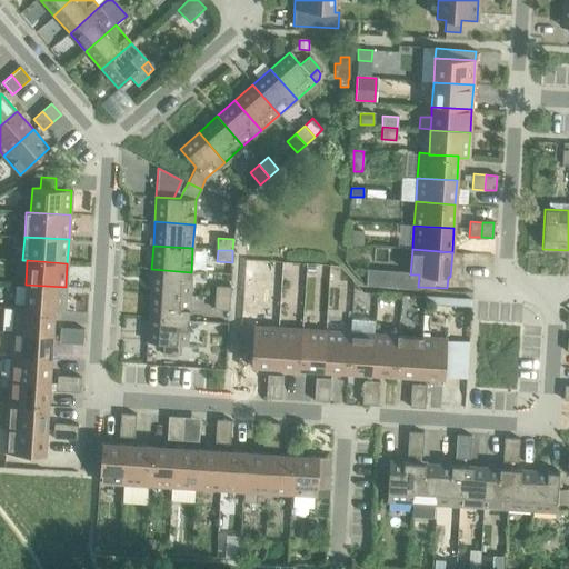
[(151,269),(150,293),(189,296),(191,272),(151,269)]
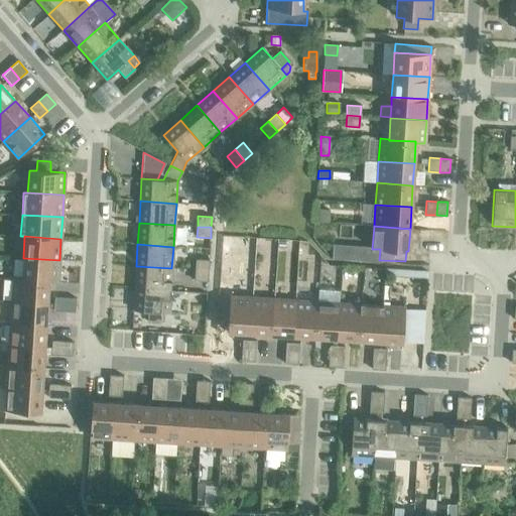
[(333,246),(332,259),(379,262),(379,260),(380,249),(372,249),(333,246)]
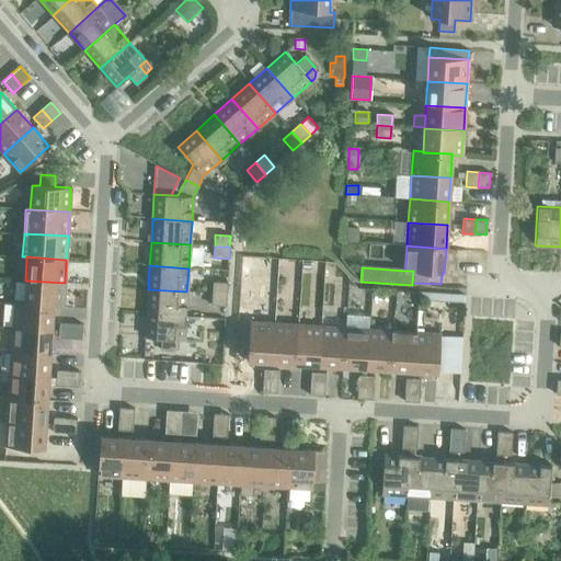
[(25,281),(24,304),(24,305),(53,306),(53,307),(63,308),(65,283),(25,281)]
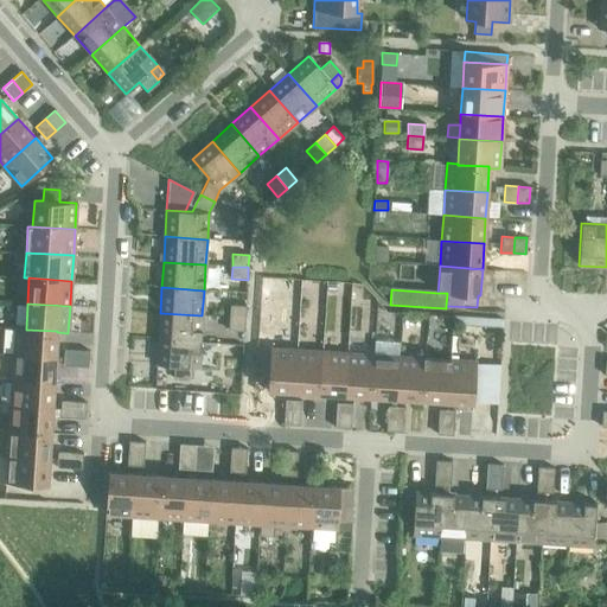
[(230,305),(229,318),(244,319),(246,306),(230,305)]
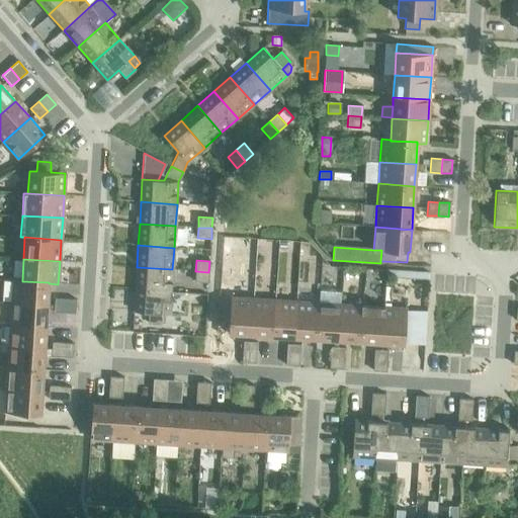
[(137,267),(135,289),(171,291),(172,269),(137,267)]
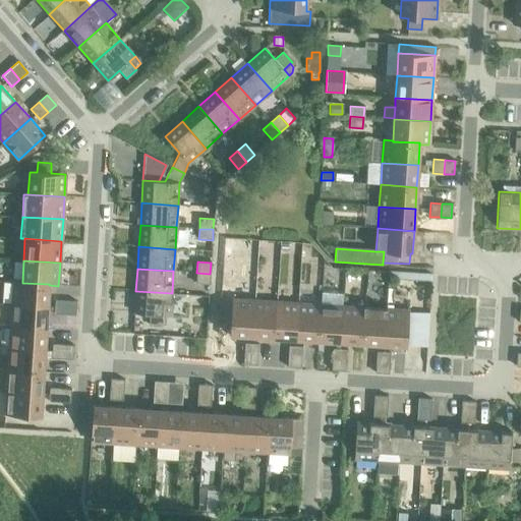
[(210,274),(196,273),(195,283),(210,284),(210,274)]
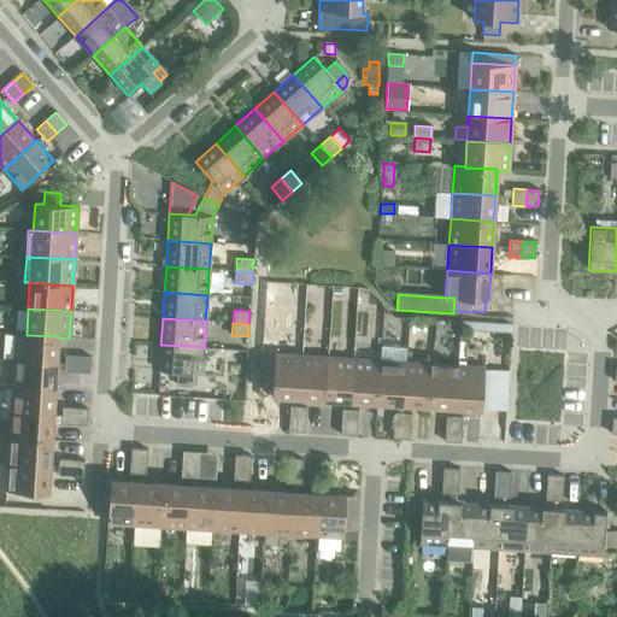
[(15,333),(13,360),(57,363),(58,338),(58,336),(27,335),(27,334),(15,333)]
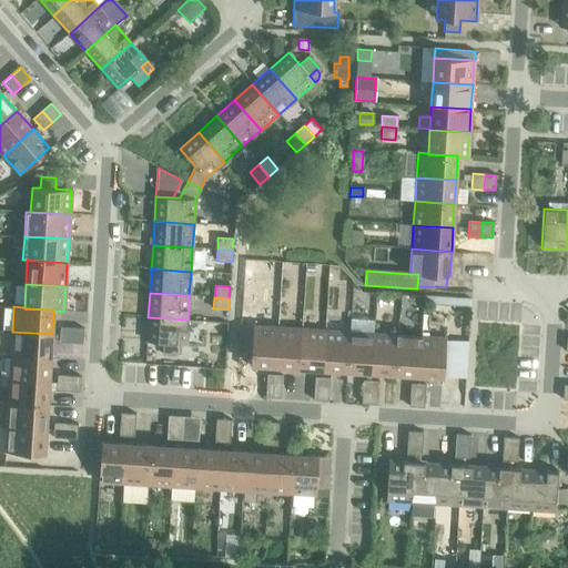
[(188,320),(148,317),(146,342),(162,343),(162,354),(176,355),(178,344),(186,344),(188,320)]
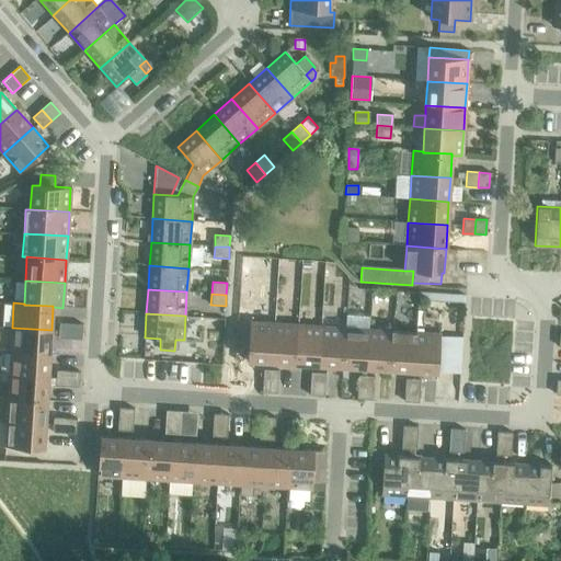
[(247,361),(271,363),(274,323),(249,321),(247,361)]
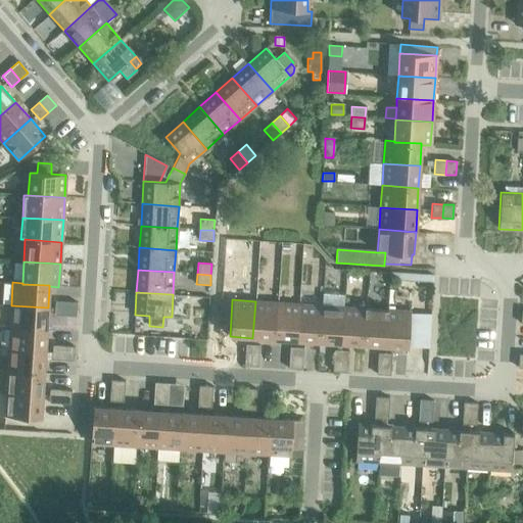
[(54,315),(64,316),(65,301),(55,301),(54,315)]
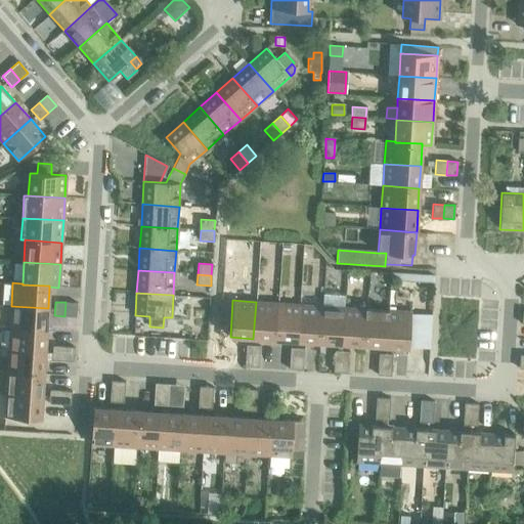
[(66,302),(64,316),(76,317),(77,303),(66,302)]
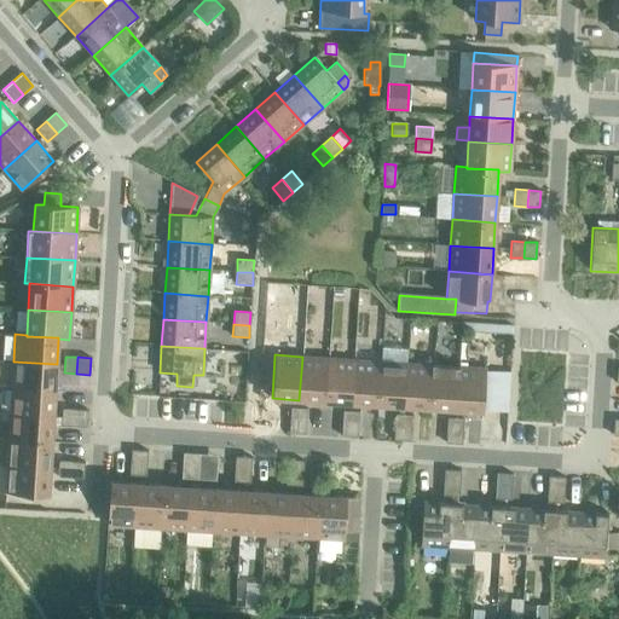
[(299,400),(325,401),(328,358),(302,357),(299,400)]
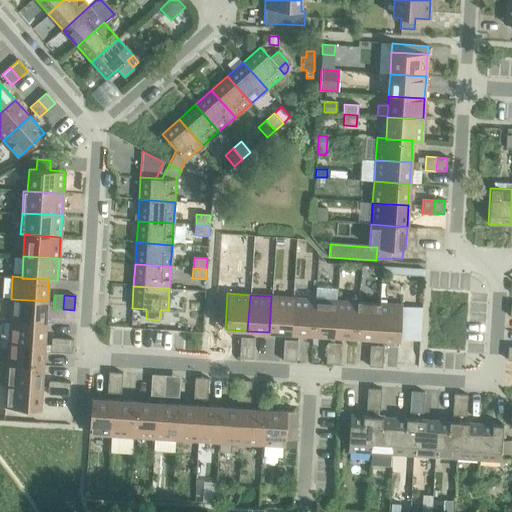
[(269,332),(290,333),(293,298),(271,296),(269,332)]
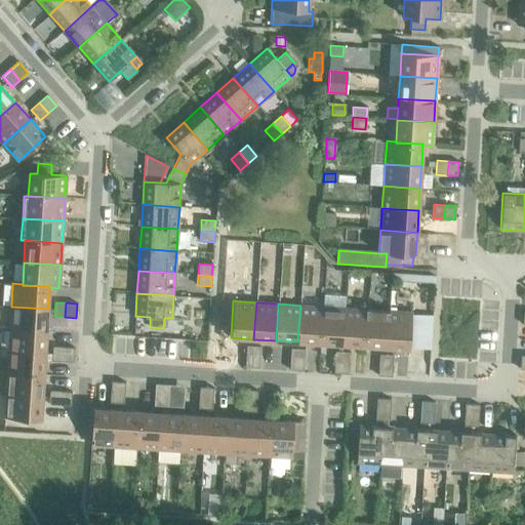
[(297,341),(320,344),(322,307),(300,306),(297,341)]
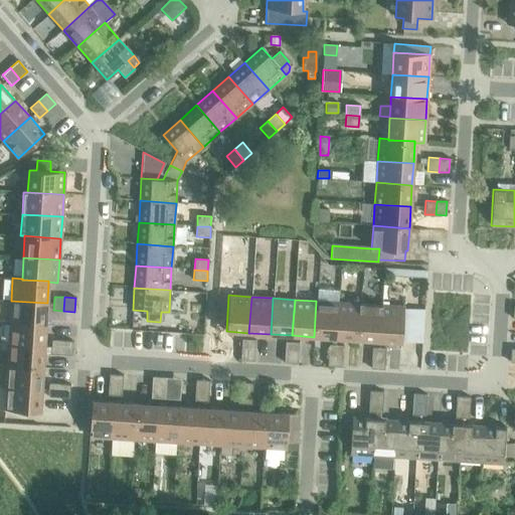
[(11,301),(9,322),(45,325),(47,303),(11,301)]
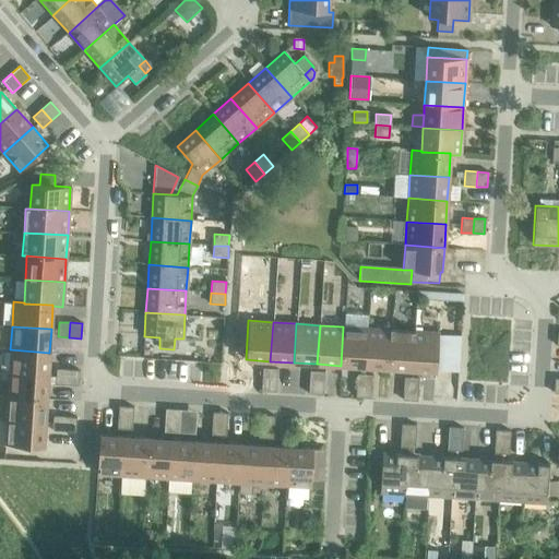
[(341,366),(365,367),(367,328),(343,326),(341,366)]
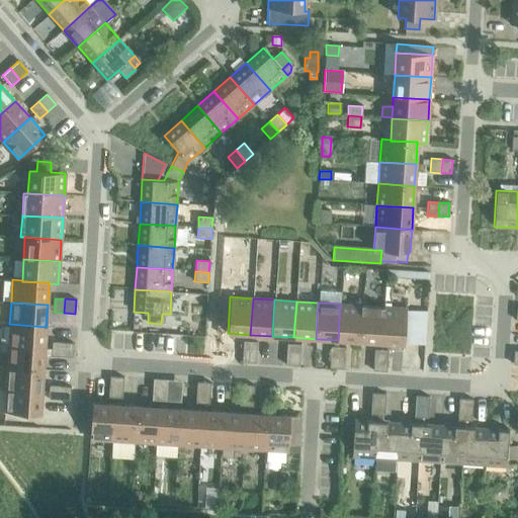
[(338,340),(359,342),(361,306),(340,304),(338,340)]
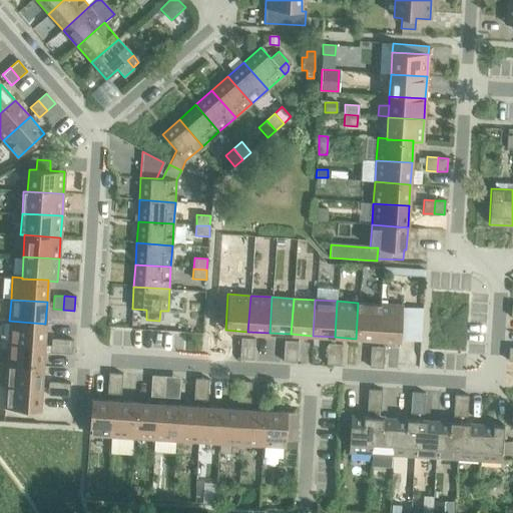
[(356,339),(378,340),(380,304),(358,303),(356,339)]
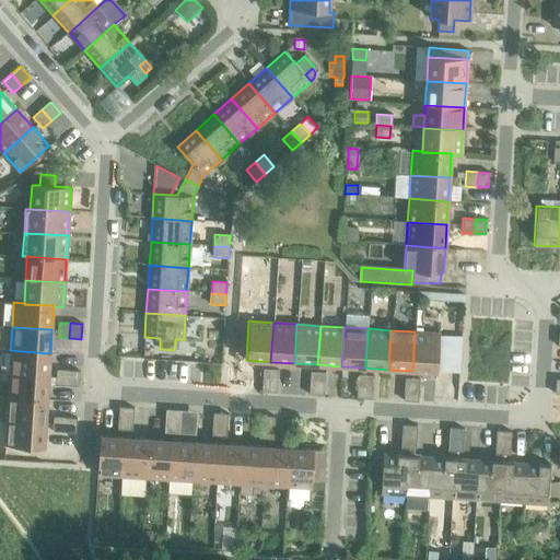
[(415,331),(412,371),(436,372),(436,371),(439,335),(439,334),(415,331)]
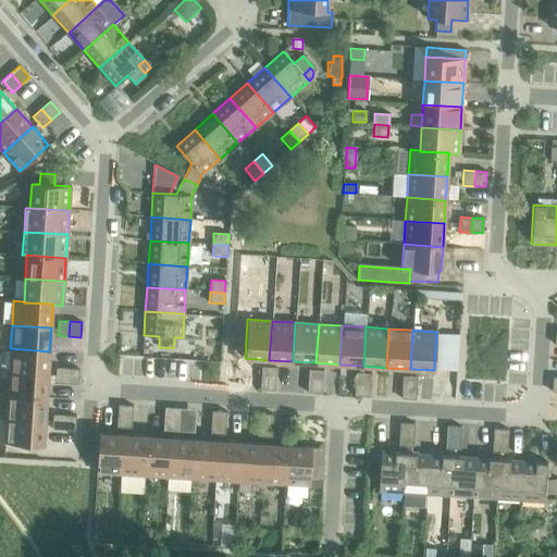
[(436,333),(434,369),(456,371),(458,335),(436,333)]
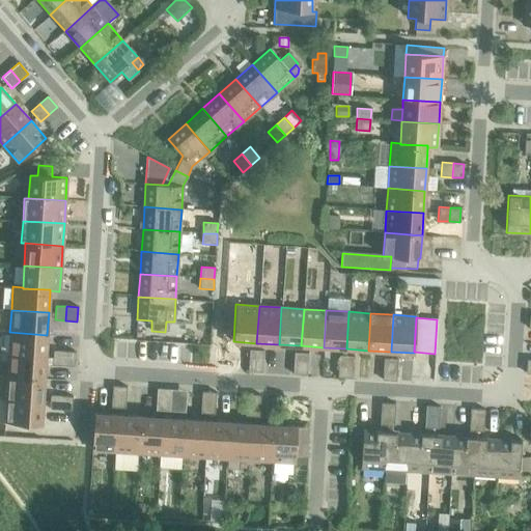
[(9,332),(8,355),(46,357),(47,335),(9,332)]
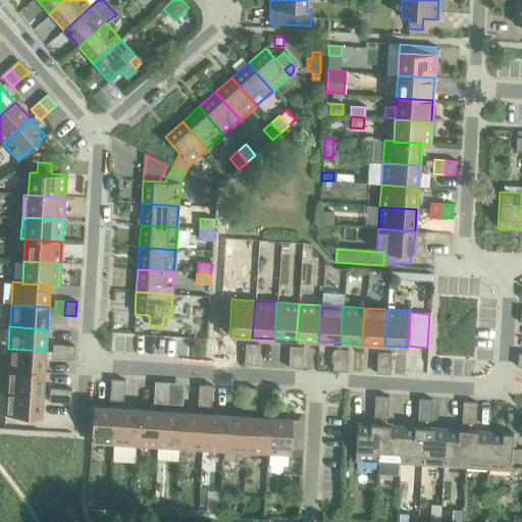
[(245,344),(244,354),(258,355),(259,345),(245,344)]
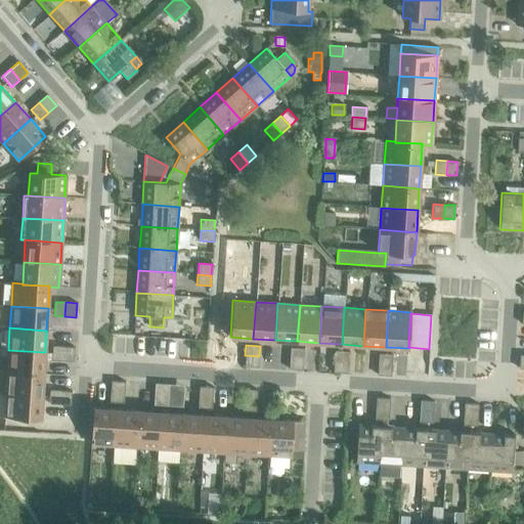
[(51,359),(62,360),(62,346),(52,346),(51,359)]
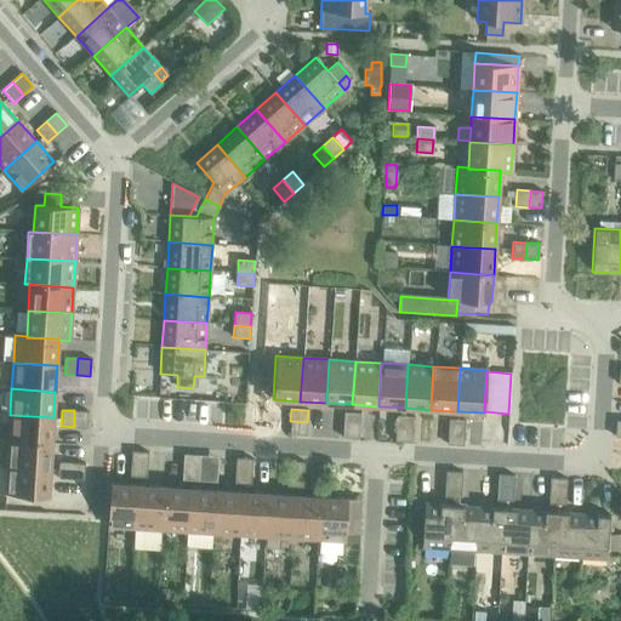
[(74,410),(74,427),(86,428),(87,411),(74,410)]
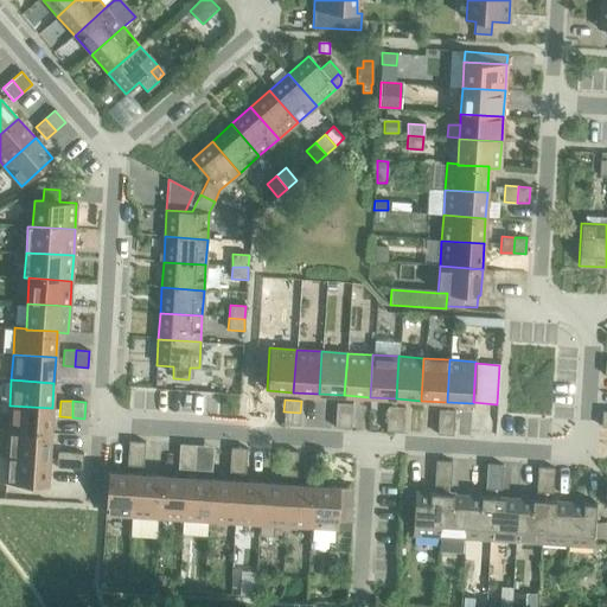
[(336,403),(336,415),(351,416),(352,404),(336,403)]
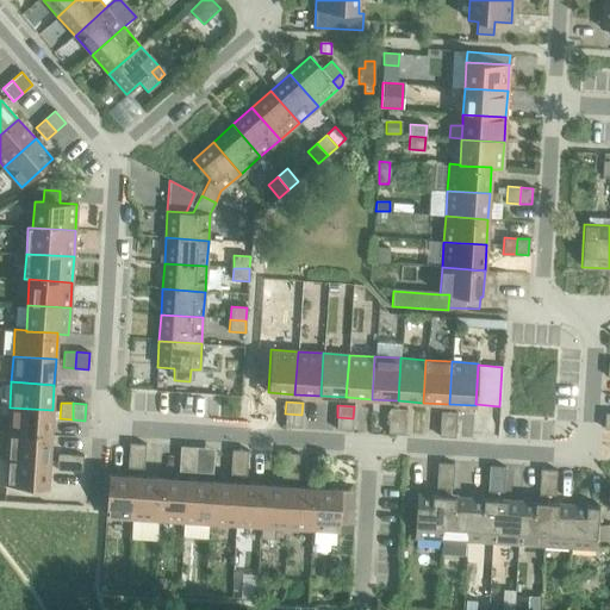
[(10,408),(8,433),(50,436),(53,410),(10,408)]
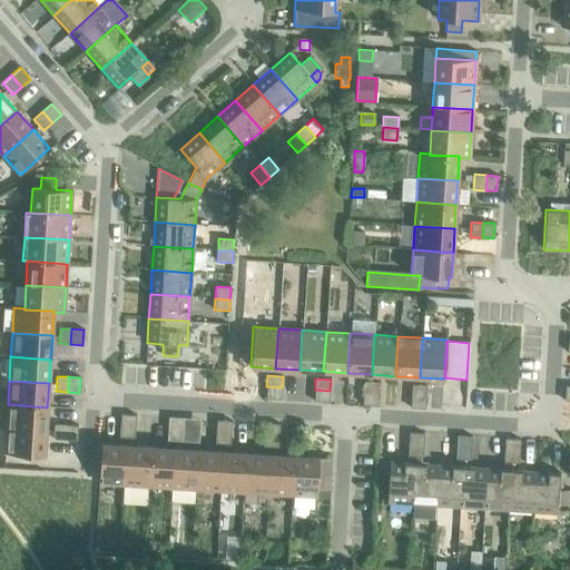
[(363,381),(363,393),(377,394),(379,382),(363,381)]
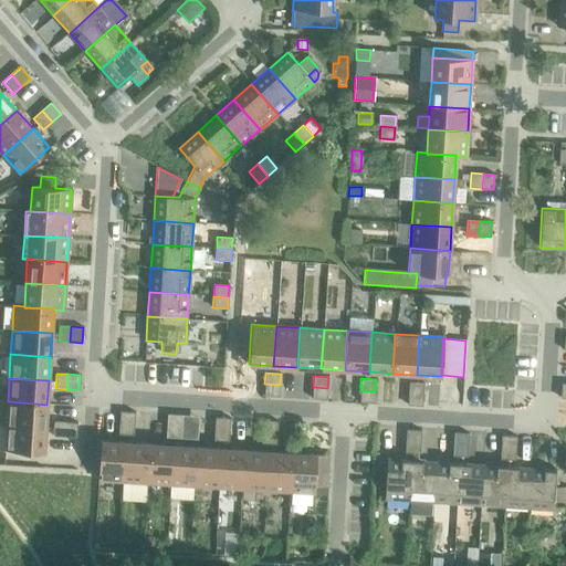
[(408,381),(408,394),(422,395),(423,383),(408,381)]
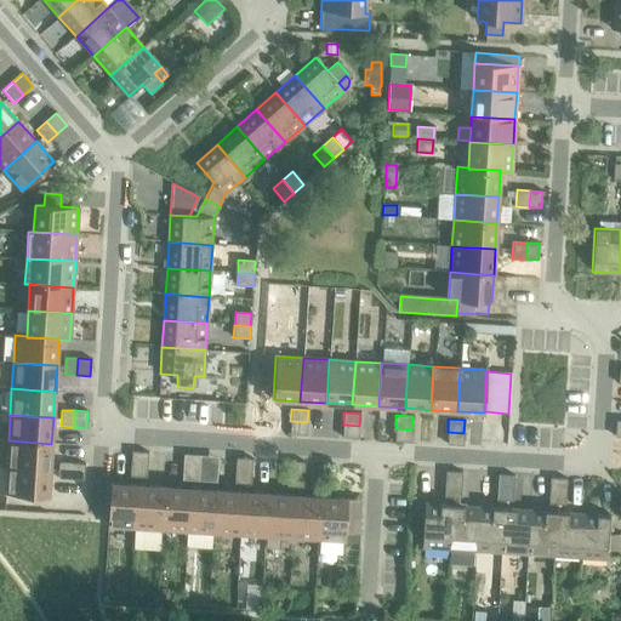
[(307,422),(290,421),(290,434),(306,436),(307,422)]
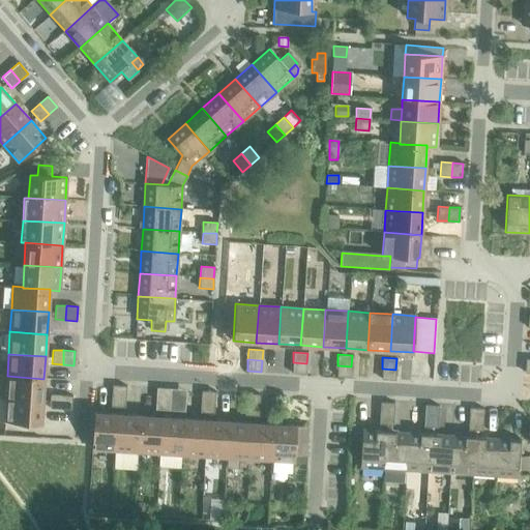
[(306,363),(293,362),(292,374),(306,375),(306,363)]
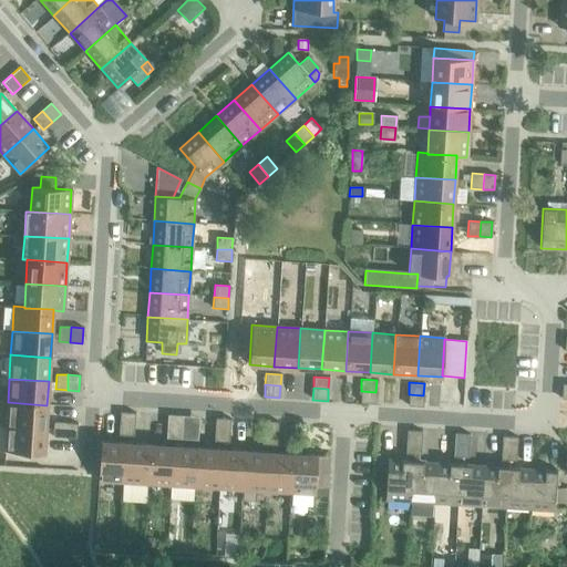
[(375,392),(361,391),(360,403),(375,403),(375,392)]
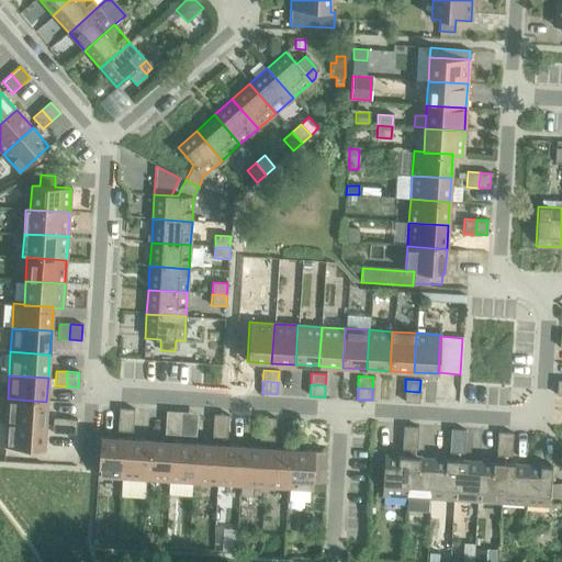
[(419,392),(405,391),(404,402),(419,403),(419,392)]
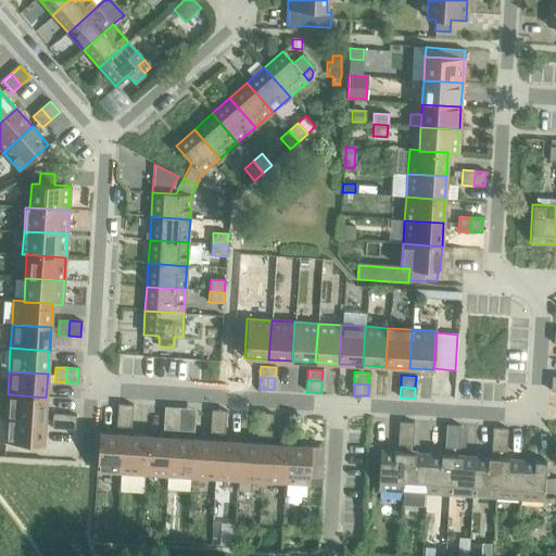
[(8,394),(5,418),(45,420),(46,397),(8,394)]
